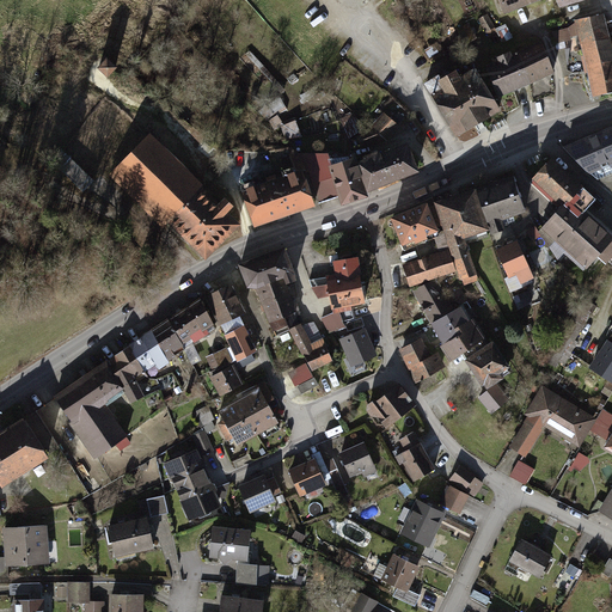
[(499,0),(503,12),(537,0),(499,0)]
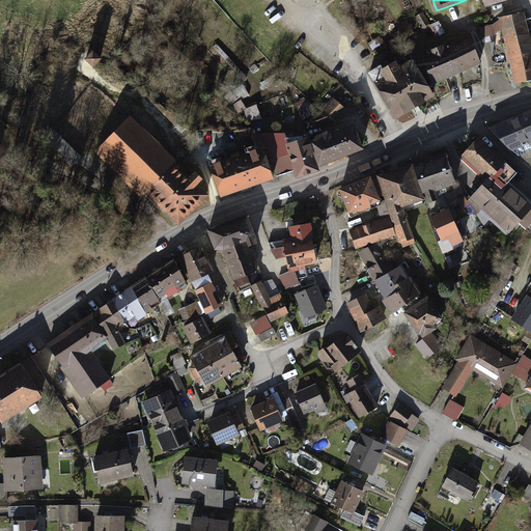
[(505,30),(516,83),(530,81),(530,42),(525,14),(503,19),(505,30)]
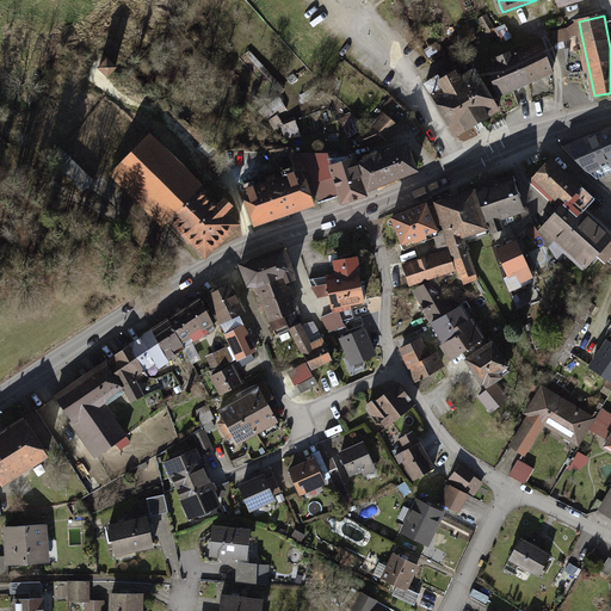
[(567,29),(553,31),(555,42),(581,35),(579,22),(567,29)]
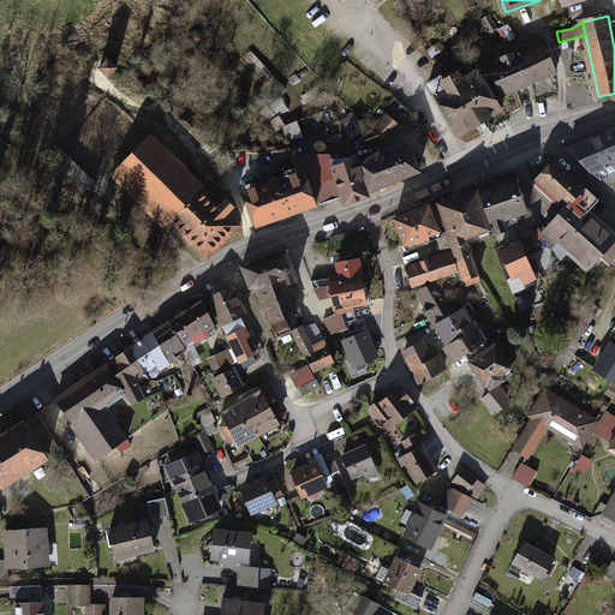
[(557,72),(544,45),(521,54),(533,83),(557,72)]
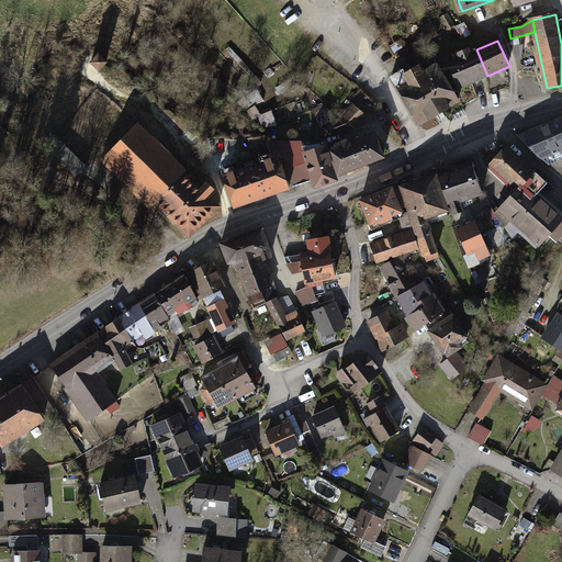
[(487,76),(476,49),(448,63),(459,88),(487,76)]
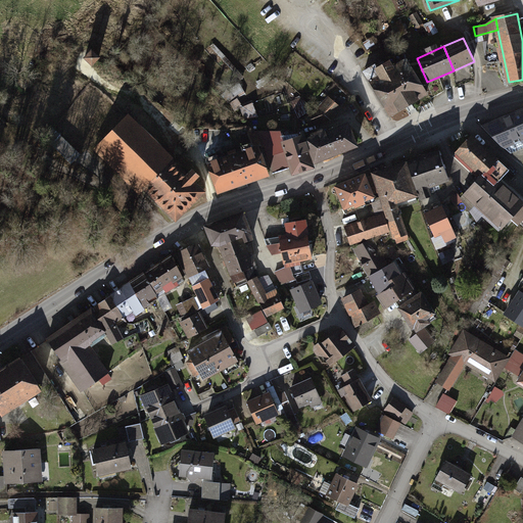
[(93,51),(86,58),(93,65),(100,58),(93,51)]
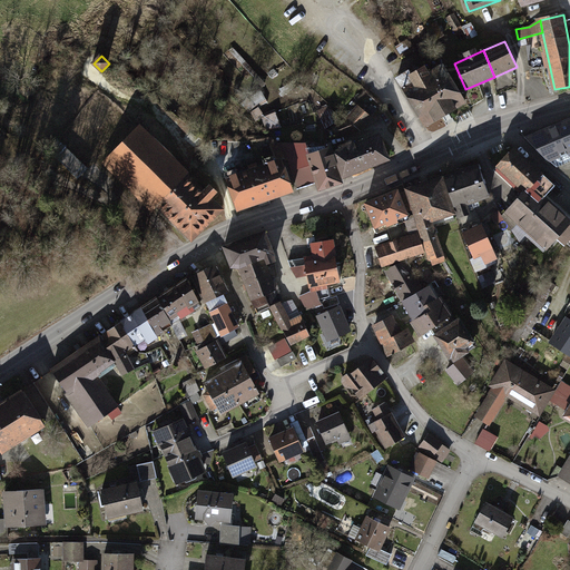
[(464,106),(442,67),(428,75),(423,66),(404,77),(410,88),(401,92),(422,129),(464,106)]
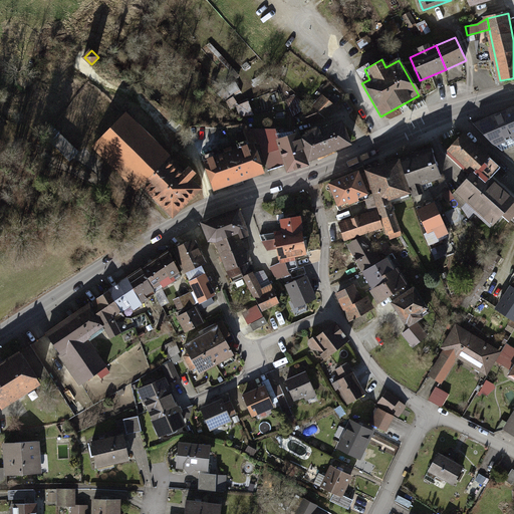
[(333,108),(323,95),(298,115),(308,127),(333,108)]
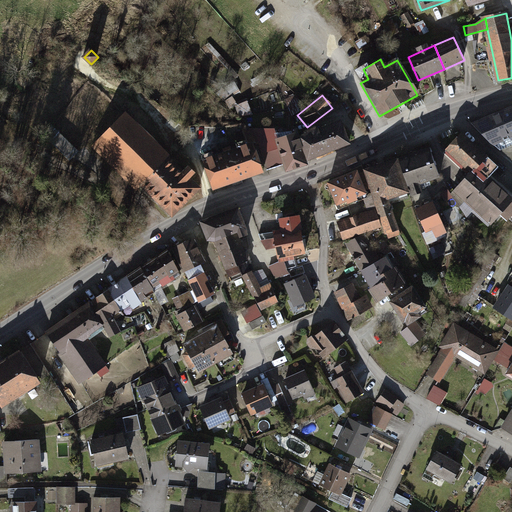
[(240,105),(241,115),(252,113),(250,104),(240,105)]
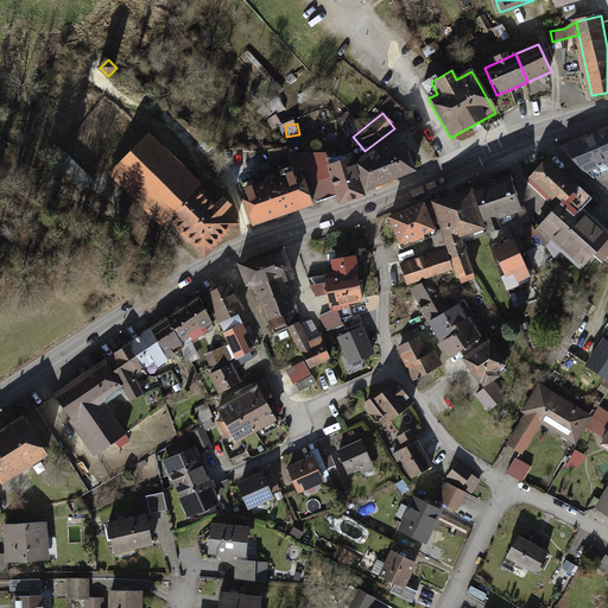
[(582,139),(570,145),(597,178),(607,171),(607,128),(600,132),(582,139)]
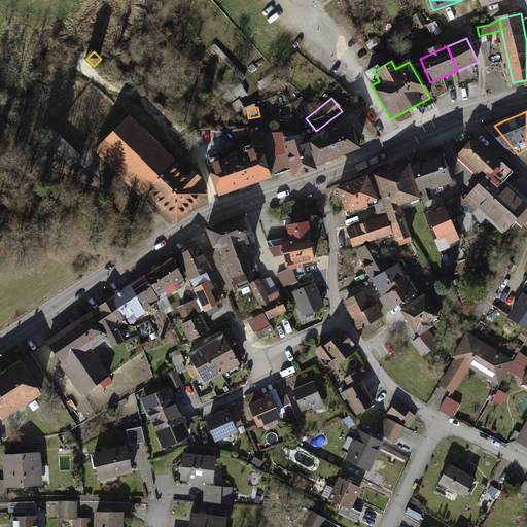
[(177,162),(128,116),(93,153),(139,198),(143,194),(176,225),(204,197),(194,186),(198,182),(190,174),(186,178),(174,165),(177,162)]
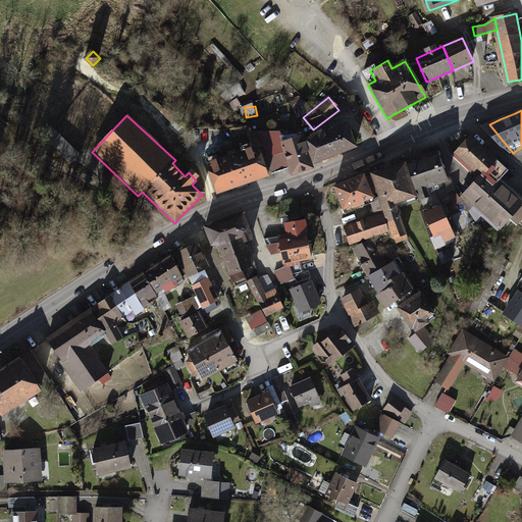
[(357,150),(348,123),(304,139),(302,132),(263,145),(273,174),(286,170),(289,177),(312,169),(311,166),(357,150)]
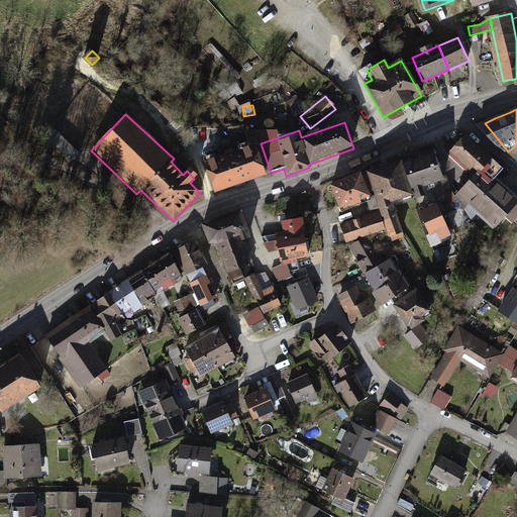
[(463,136),(450,151),(478,174),(492,160),(463,136)]
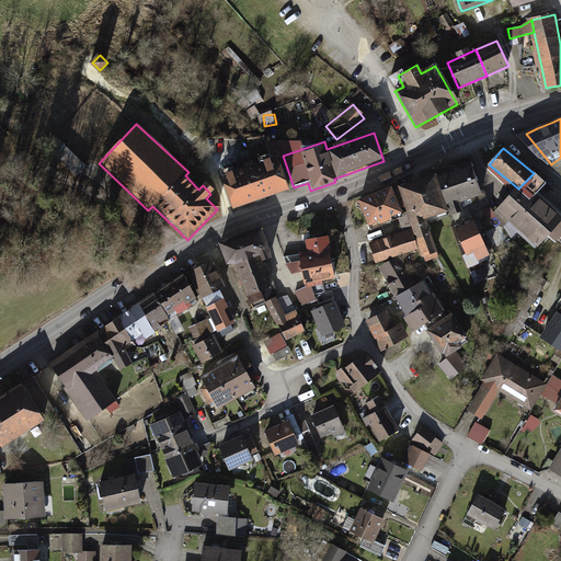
[(274,157),(219,178),(232,213),(287,193),(274,157)]
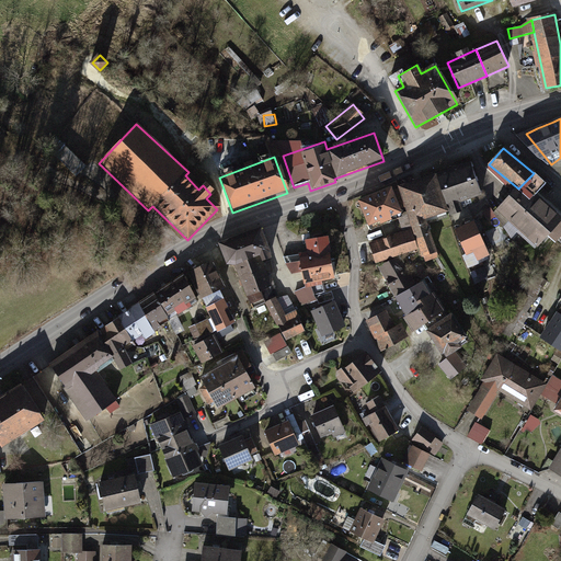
[(472,161),(438,173),(454,215),(465,210),(461,201),(484,193),(472,161)]
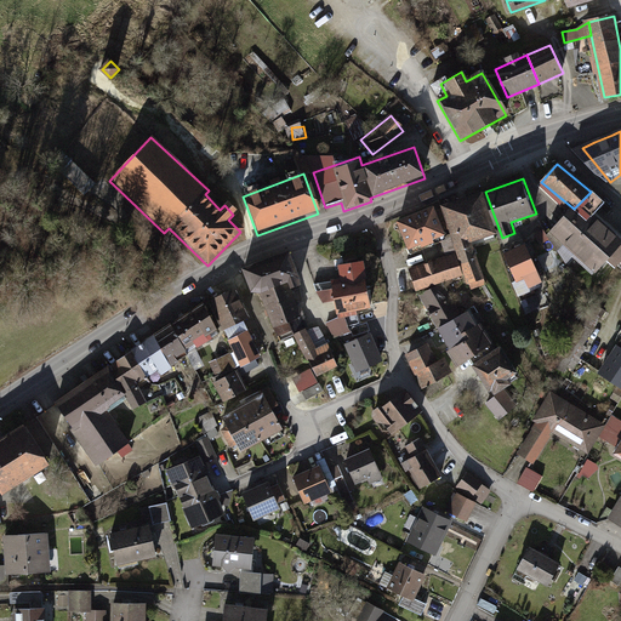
[(574,209),(552,231),(598,272),(608,260),(617,267),(620,262),(620,240),(593,216),(605,204),(591,192),(574,209)]
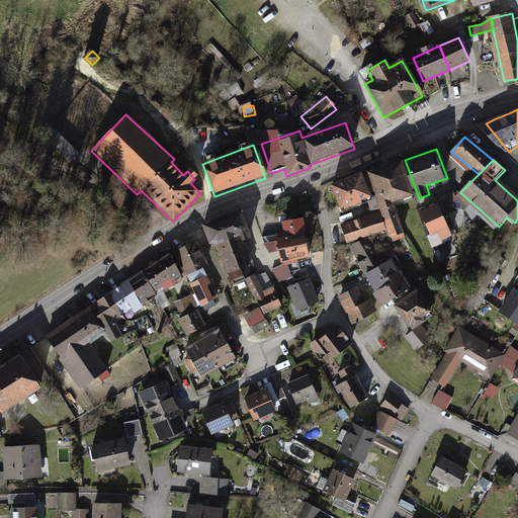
[(381,204),(393,201),(415,193),(402,161),(370,172),(381,204)]
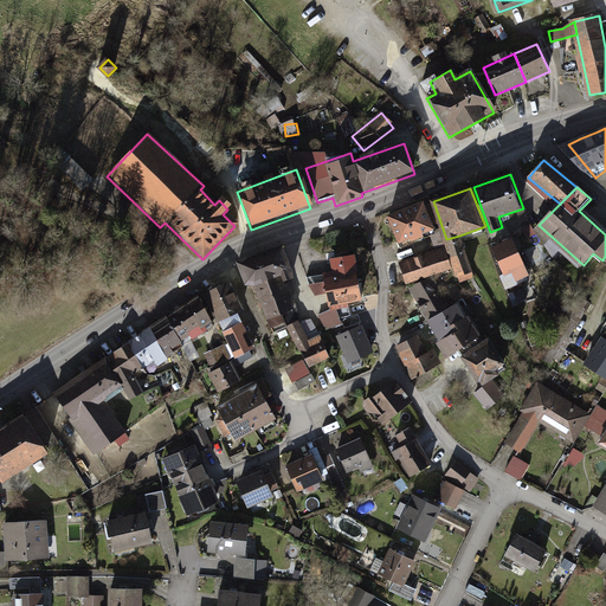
[(423,204),(392,217),(399,242),(433,227),(423,204)]
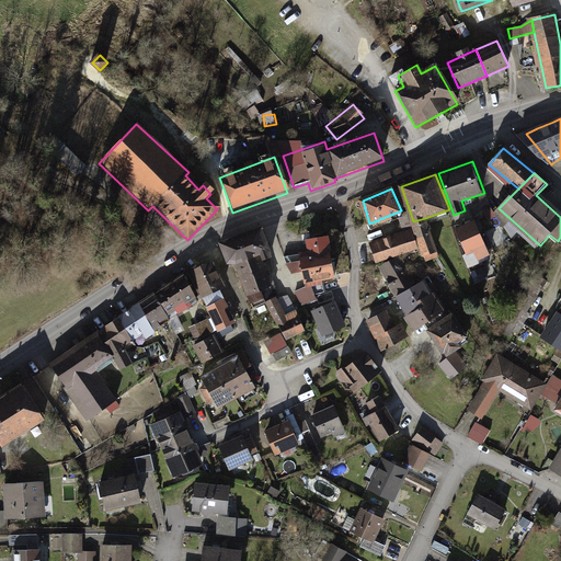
[(436,252),(425,218),(413,221),(424,255),(436,252)]
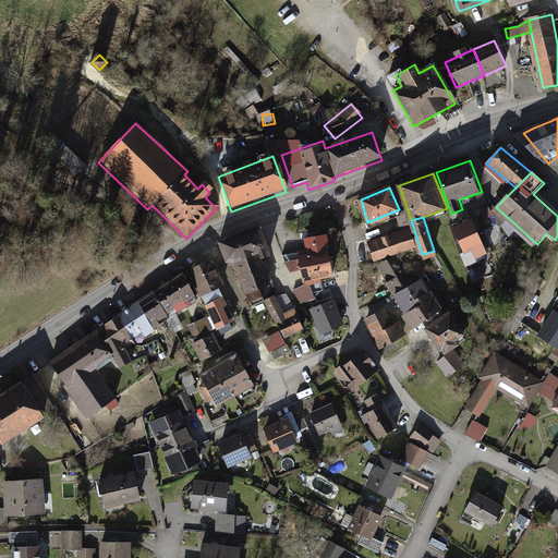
[(471,221),(455,229),(465,252),(473,249),(476,257),(486,253),(471,221)]
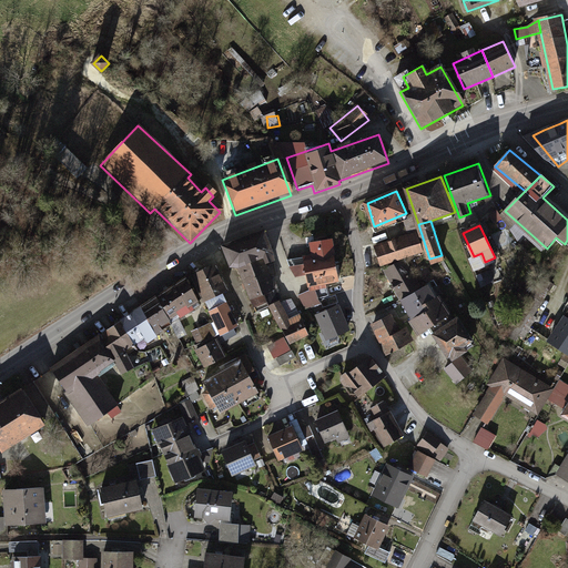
[(261,231),(219,246),(229,272),(234,270),(253,315),(269,310),(288,347),(308,338),(298,317),(290,322),(265,267),(274,263),(261,231)]
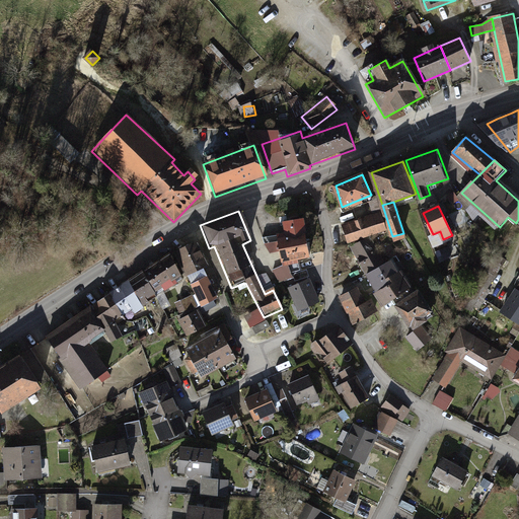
[(381,214),(344,227),(350,242),(386,229),(381,214)]
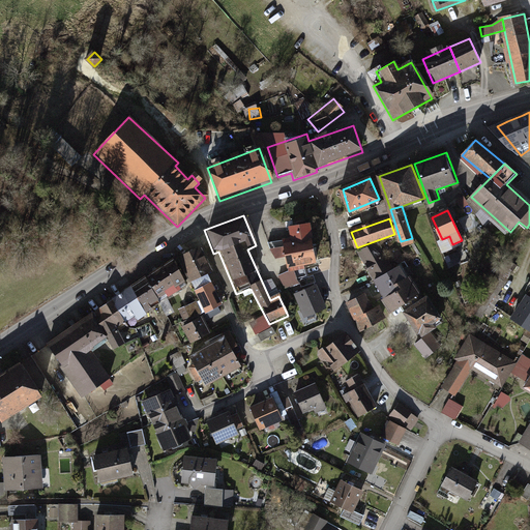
[(293,239),(285,240),(289,267),(317,262),(310,223),(291,226),(293,239)]
